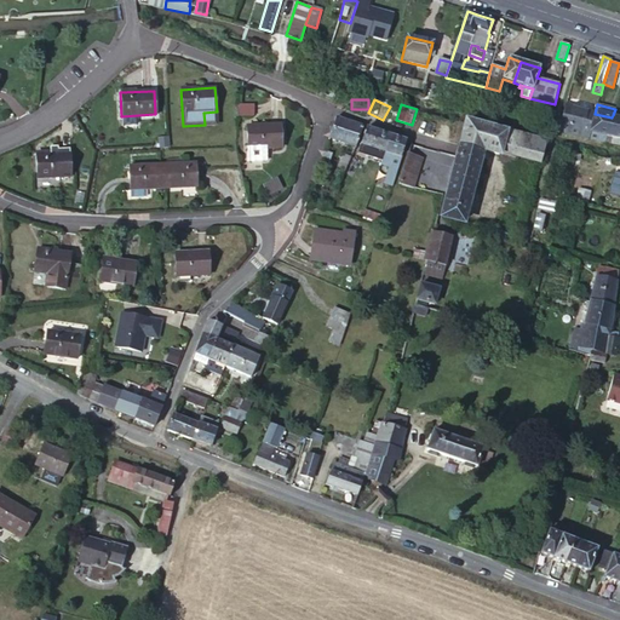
[(558,132),(587,138),(595,114),(566,105),(563,112),(558,132)]
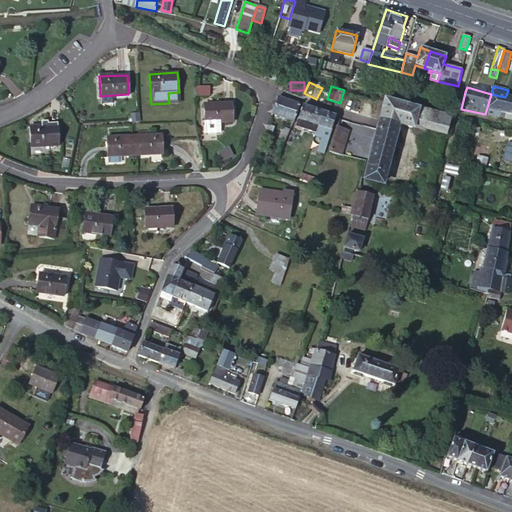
[(168,93),(169,103),(180,102),(179,92),(168,93)]
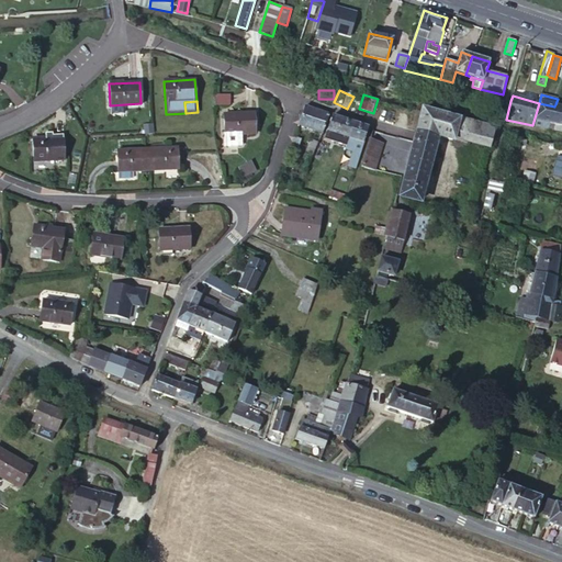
[(532,125),(548,130),(549,125),(552,125),(557,108),(555,107),(554,107),(539,103),(532,125)]
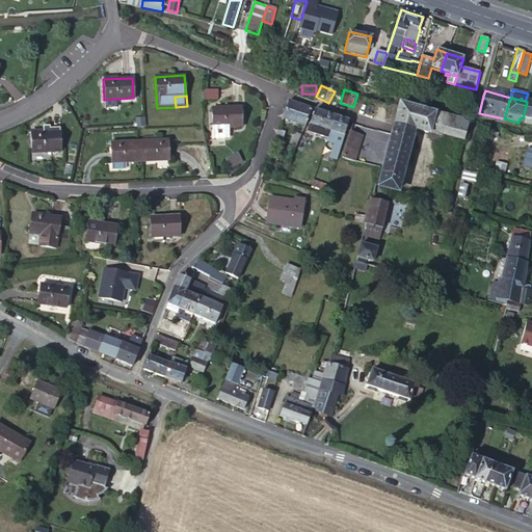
[(283,118),(304,127),(306,124),(311,109),(289,101),(283,118)]
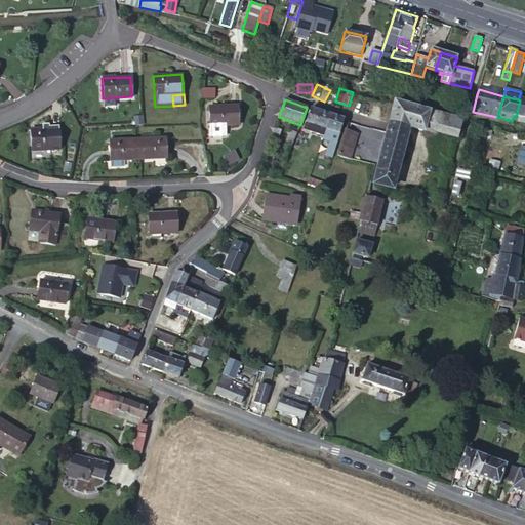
[(524,102),(522,101),(520,101),(516,117),(513,117),(512,121),(524,123),(524,102)]
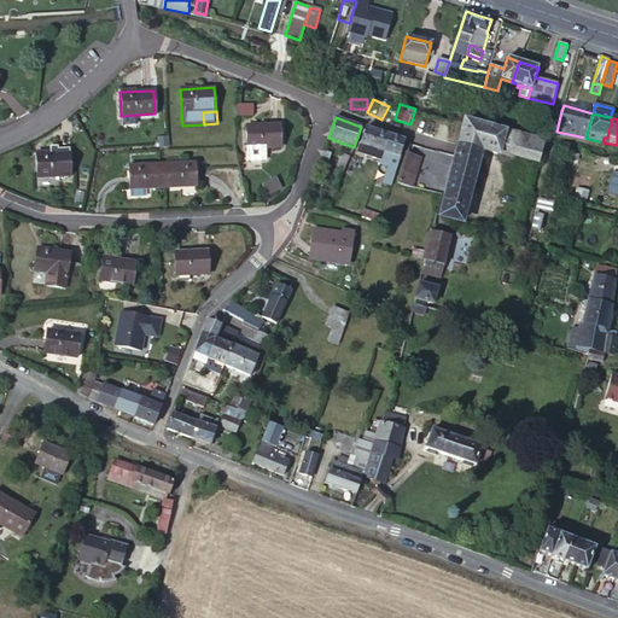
[(466,123),(456,157),(441,216),(461,221),(481,150),(499,155),(499,151),(537,162),(543,143),(466,123)]
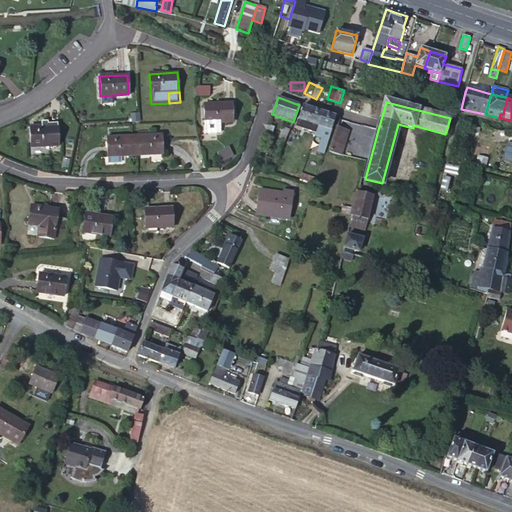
[(205,123),(216,123),(232,122),(231,103),(204,104),(205,123)]
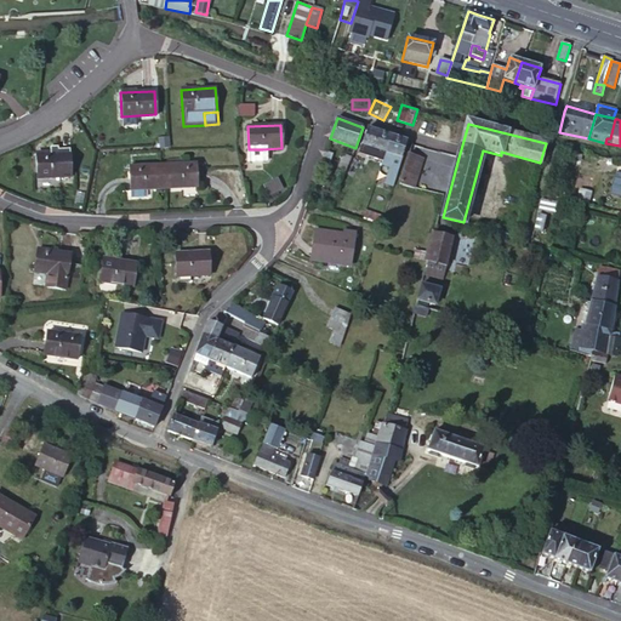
[(359,153),(382,160),(383,159),(391,136),(366,129),(359,153)]
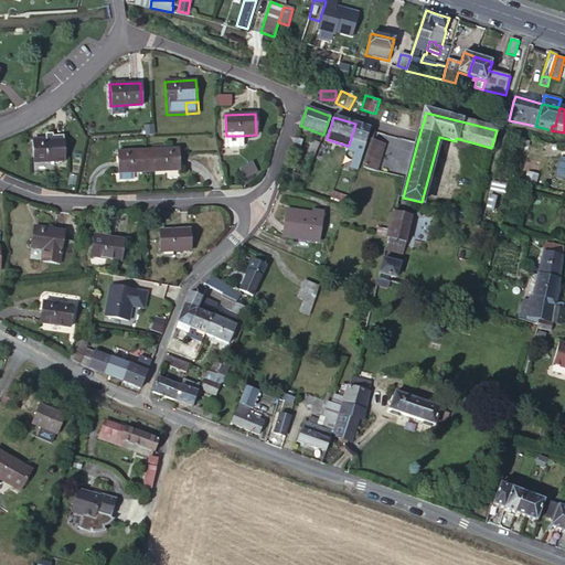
[(351,163),(359,167),(371,129),(355,124),(349,145),(355,148),(351,163)]
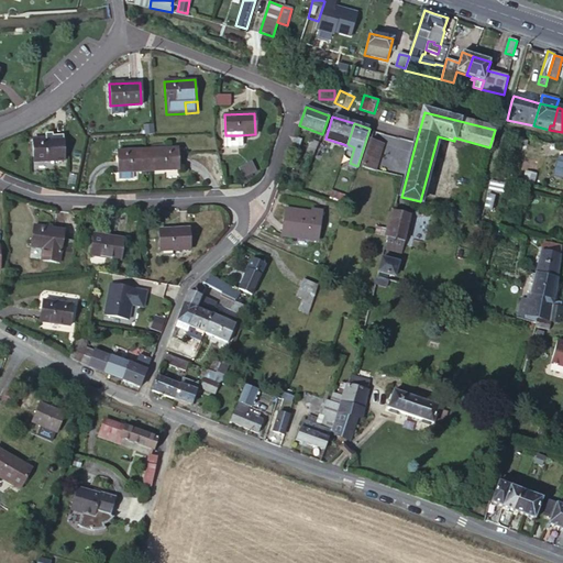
[(238,139),(238,135),(225,135),(225,146),(242,146),(241,139),(238,139)]
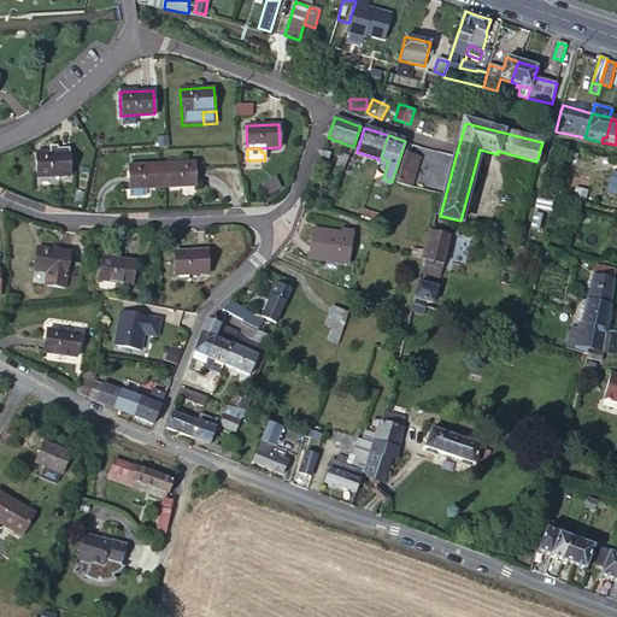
[(69,153),(35,154),(37,177),(70,176),(69,153)]
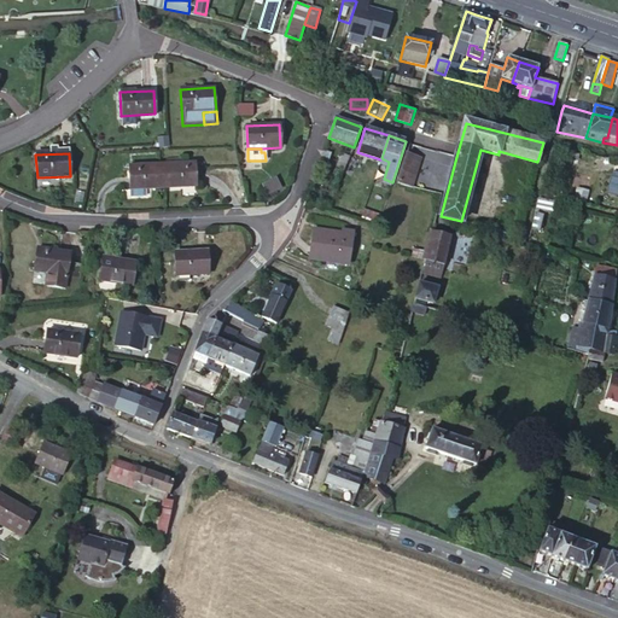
[(337,167),(343,170),(349,157),(342,153),(337,167)]
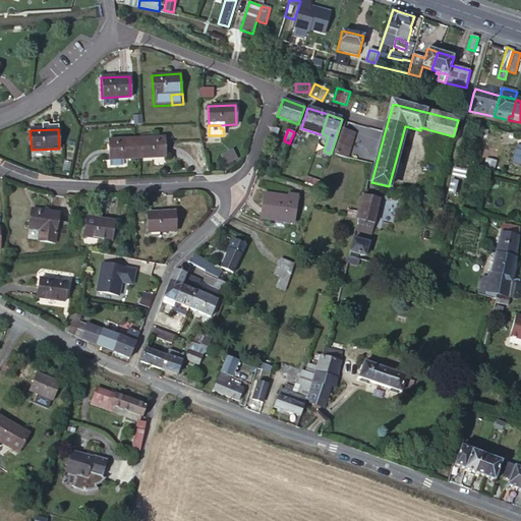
[(355,133),(343,129),(335,155),(347,158),(355,133)]
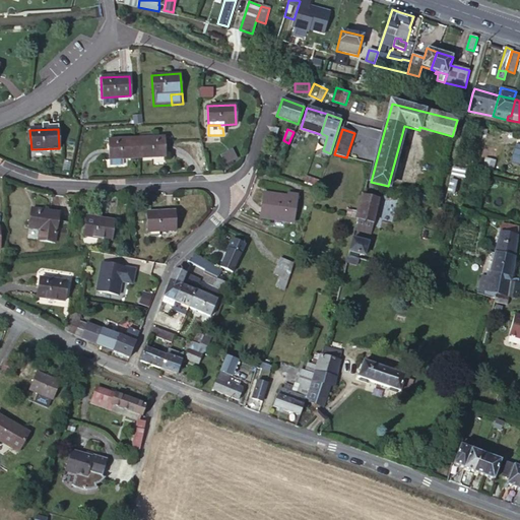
[(164,137),(135,138),(136,158),(165,157),(164,137)]
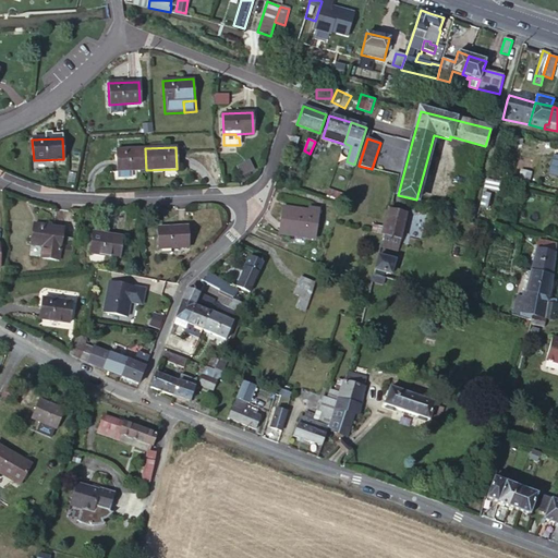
[(145,148),(117,150),(118,171),(146,170),(145,148)]
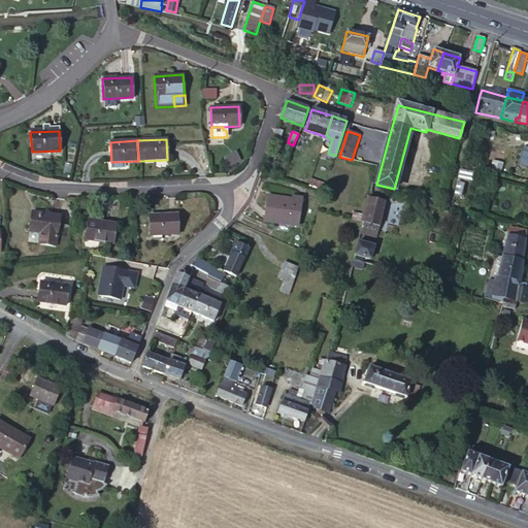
[(237,153),(225,158),(229,167),(241,162),(237,153)]
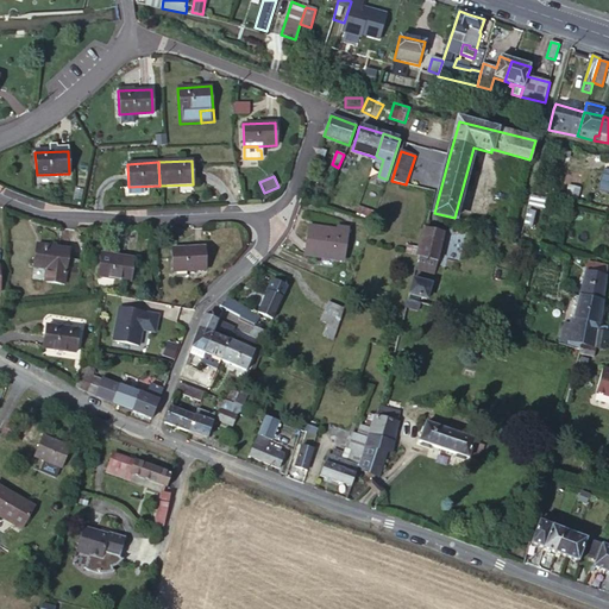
[(545,199),(532,195),(523,226),(531,228),(537,209),(542,211),(545,199)]
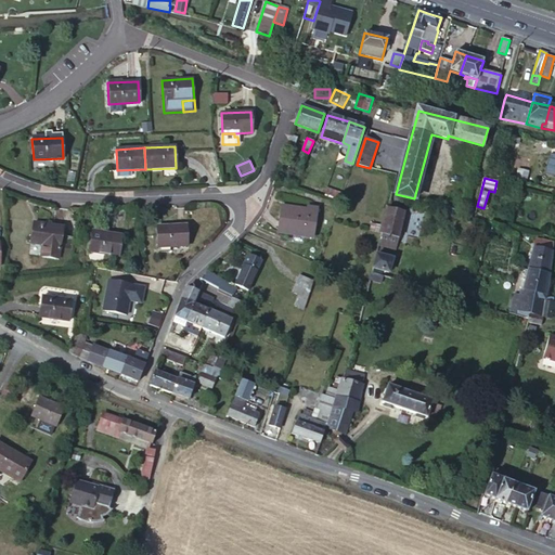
[(324,194),(340,199),(343,193),(327,188),(324,194)]
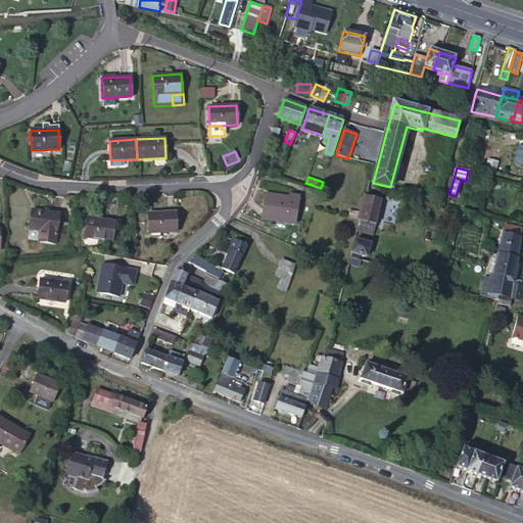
[(288,198),(264,195),(262,221),(295,225),(299,196),(289,195),(288,198)]
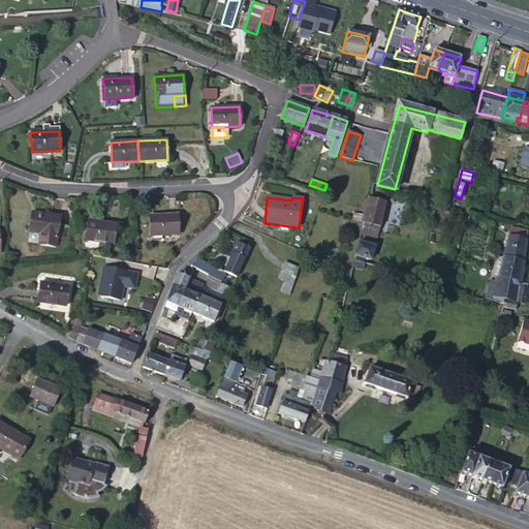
[(385,204),(369,198),(361,235),(376,239),(378,231),(385,204)]
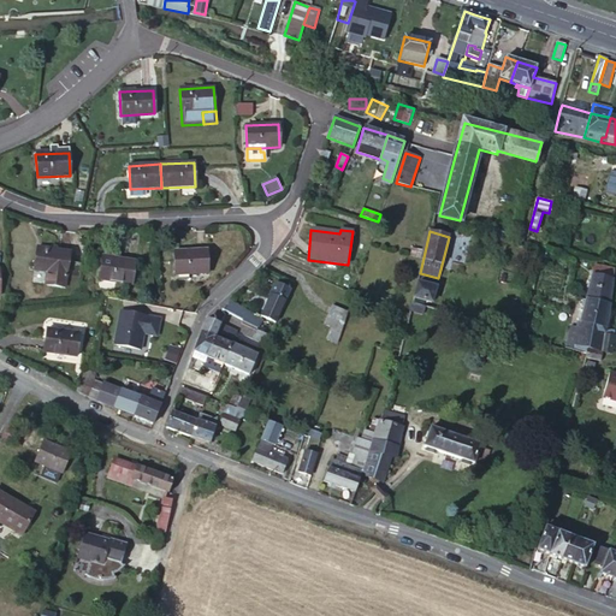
[(70,252),(36,247),(33,271),(48,273),(46,285),(65,288),(66,279),(78,282),(81,264),(69,261),(70,252)]
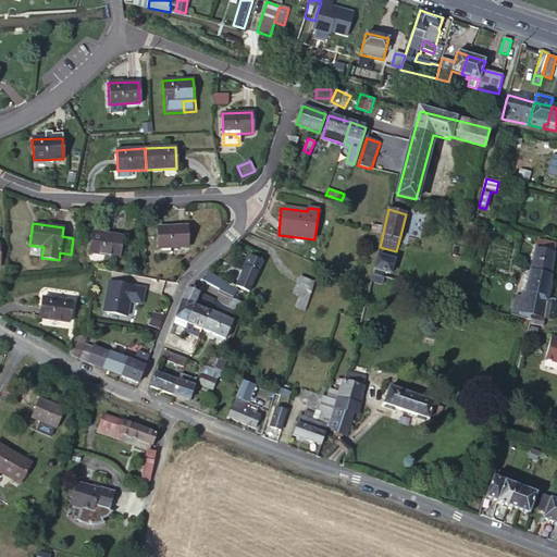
[(187,225),(157,227),(158,248),(188,246),(187,225)]
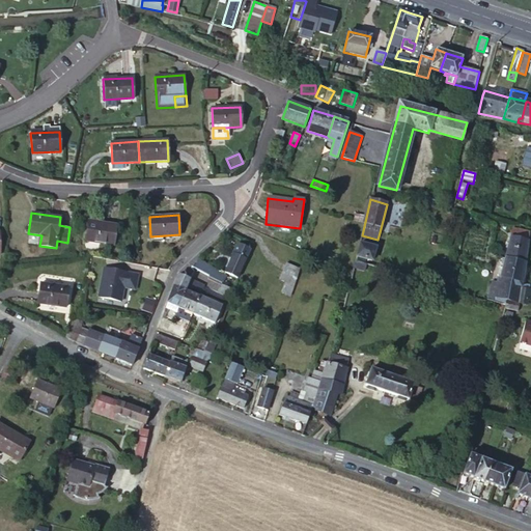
[(116,225),(87,220),(85,240),(114,245),(116,225)]
